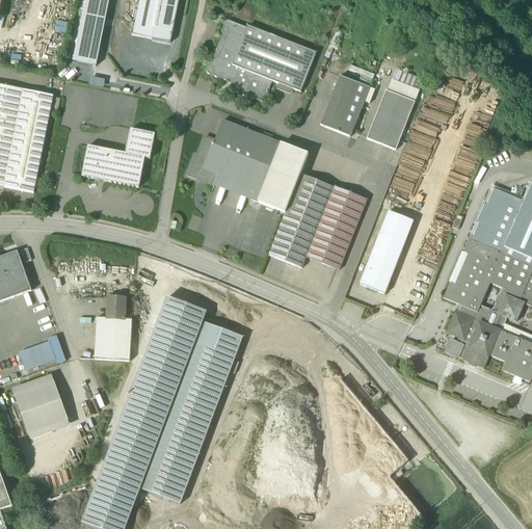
[(84,0),(75,58),(97,62),(108,0),(84,0)]
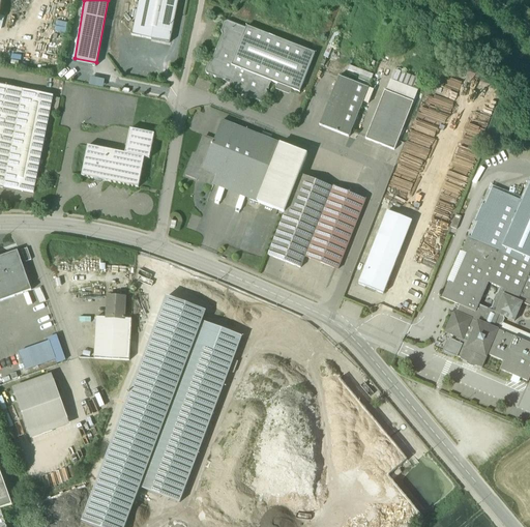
[(170,40),(177,0),(139,0),(133,33),(170,40)]
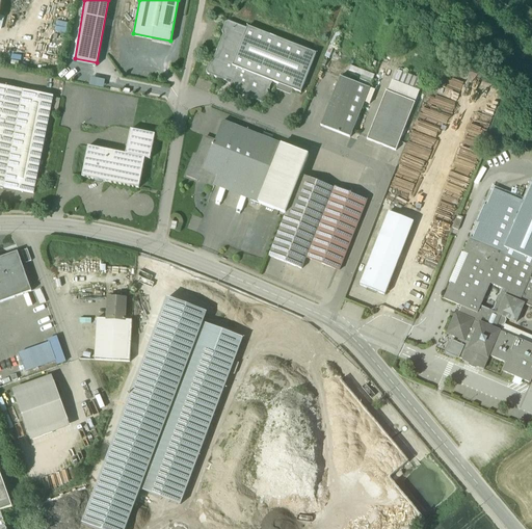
[(222,32),(220,40),(219,40),(219,42),(219,43),(217,47),(216,49),(216,50),(214,54),(213,56),(213,57),(213,58),(212,58),(210,59),(209,61),(209,62),(207,67),(206,69),(207,72),(209,72),(214,74),(216,75),(223,78),(224,78),(228,77),(232,78),(229,85),(230,87),(232,88),(236,89),(236,90),(239,91),(239,90),(243,93),(246,94),(250,96),(253,97),(254,97),(261,100),(262,100),(265,99),(268,89),(267,88),(268,87),(269,87),(270,86),(269,86),(271,81),(272,79),(232,63),(247,26),(229,19),(225,20),(224,23),(224,24),(222,28),(221,29),(222,31),(222,32)]
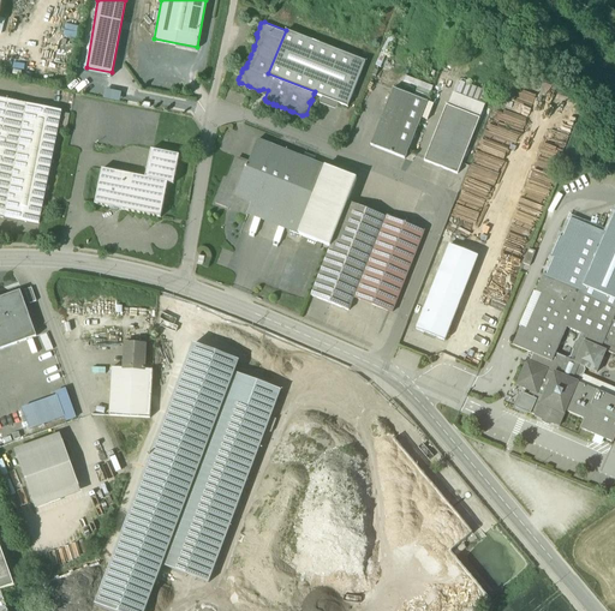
[(365,59),(286,28),(286,30),(268,73),(315,91),(326,96),(326,95),(335,99),(335,100),(347,105),(365,59)]
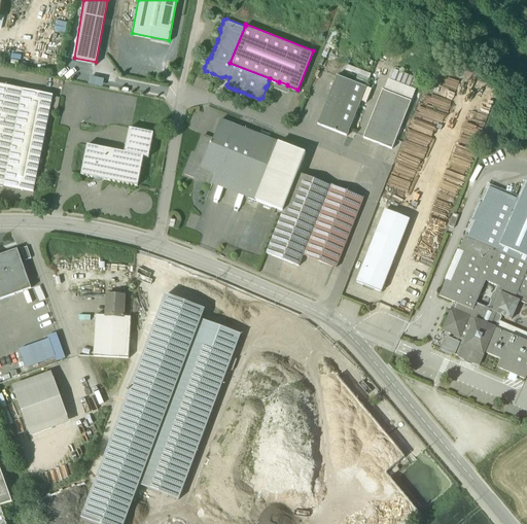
[(337,74),(318,123),(347,134),(366,85),(337,74)]
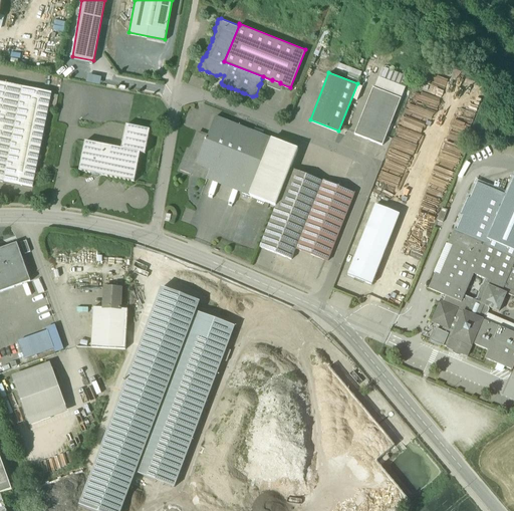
[(22,84),(0,79),(0,178),(3,179),(22,84)]
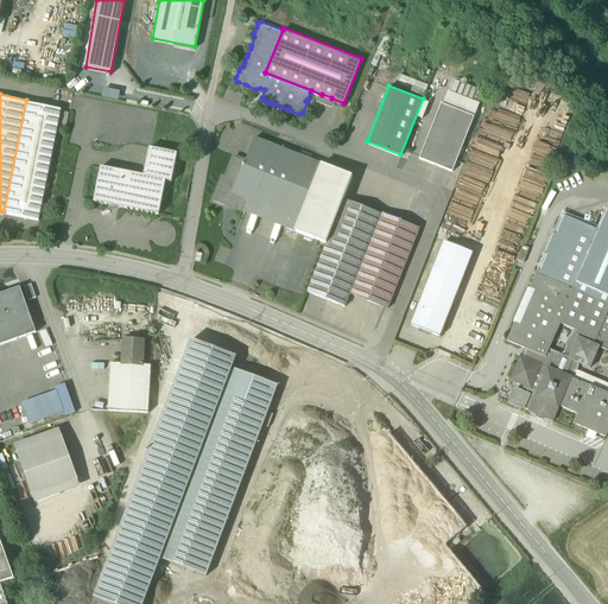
[(61,107),(26,100),(4,211),(38,218),(61,107)]
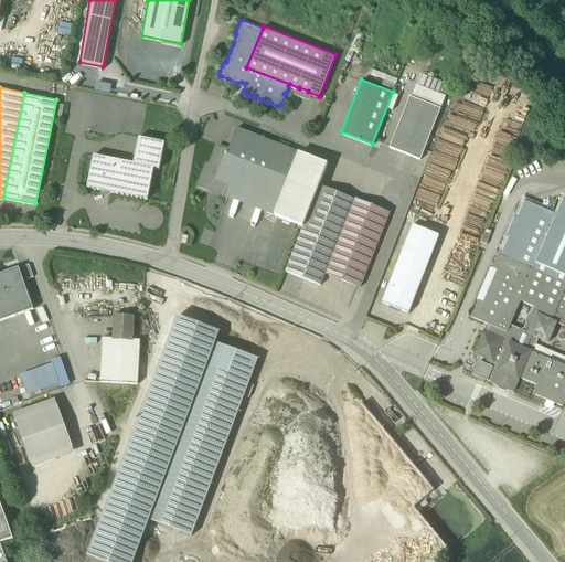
[(409,95),(390,146),(420,158),(440,107),(409,95)]
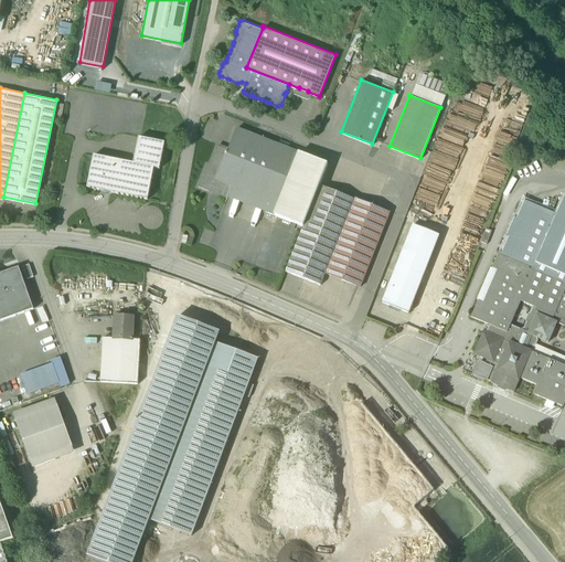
[(228,147),(219,142),(210,166),(206,165),(199,184),(227,195),(232,184),(270,199),(266,210),(275,213),(299,150),(236,126),(228,147)]
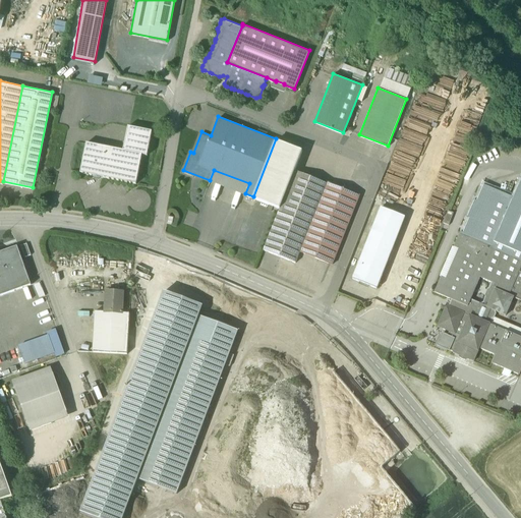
[(152,129),(128,124),(123,149),(141,153),(141,154),(147,155),(152,129)]
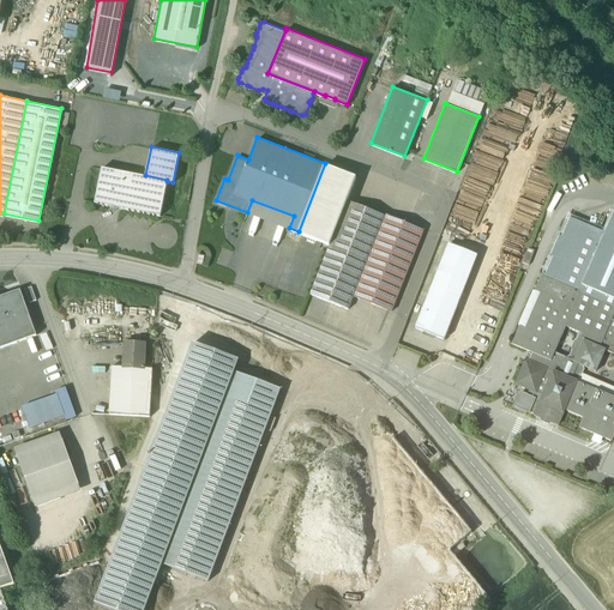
[(325,163),(299,231),(330,243),(347,199),(356,175),(325,163)]
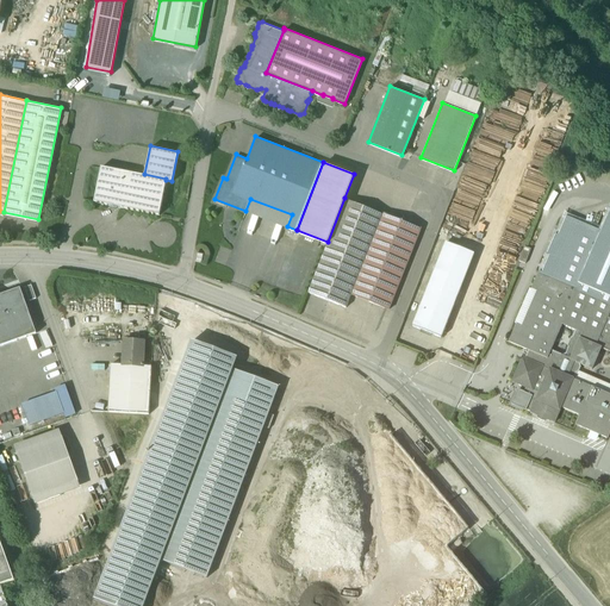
[(144,174),(101,166),(94,200),(107,202),(110,206),(116,207),(118,205),(159,213),(166,180),(166,179),(144,174)]
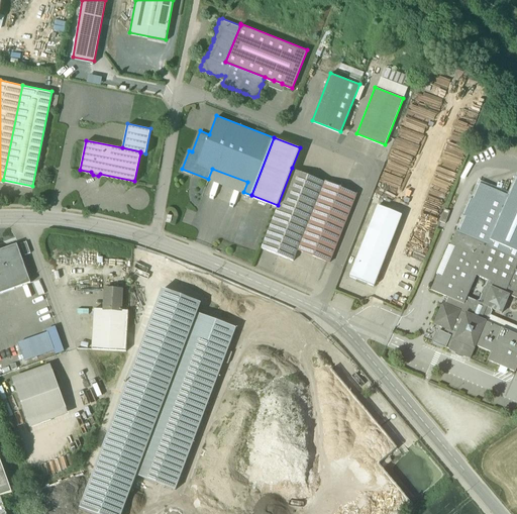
[(324,180),(292,168),(278,205),(262,246),(293,259),(298,247),(324,180)]
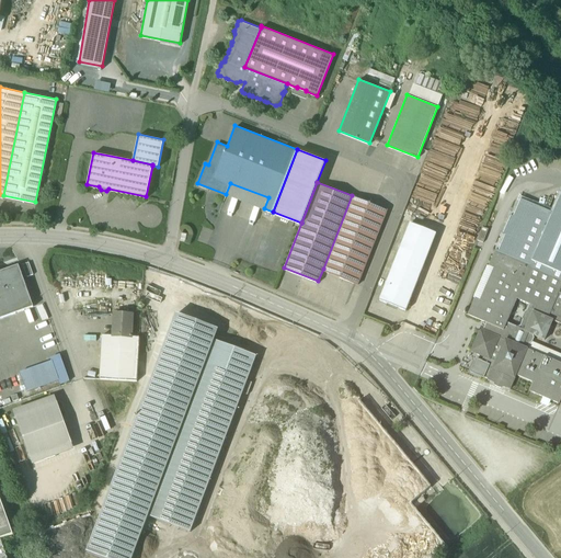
[(560,191),(553,211),(521,196),(513,214),(511,213),(503,230),(505,231),(499,249),(496,248),(489,264),(493,265),(480,298),(474,296),(468,312),(485,320),(482,328),(480,327),(470,350),(483,355),(495,360),(488,377),(495,380),(495,382),(497,385),(501,384),(510,387),(515,373),(517,374),(531,379),(531,380),(533,380),(529,389),(559,401),(560,395),(560,191)]
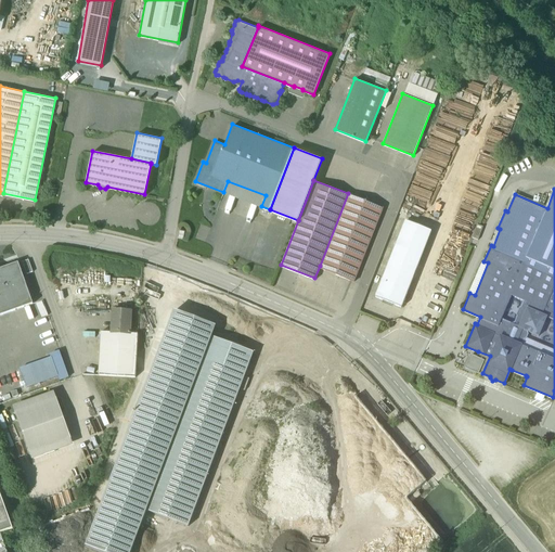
[(383,207),(348,193),(320,266),(353,280),(383,207)]
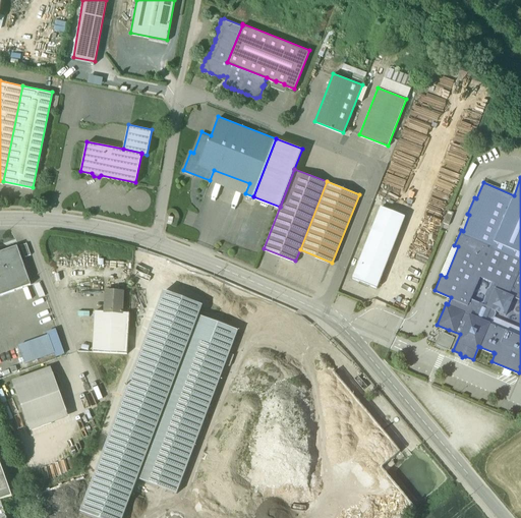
[(381,206),(352,277),(377,286),(405,215),(381,206)]
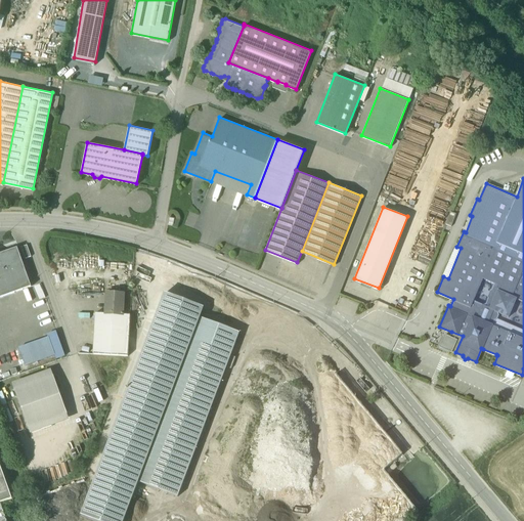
[(450,210),(445,222),(451,224),(455,212),(450,210)]
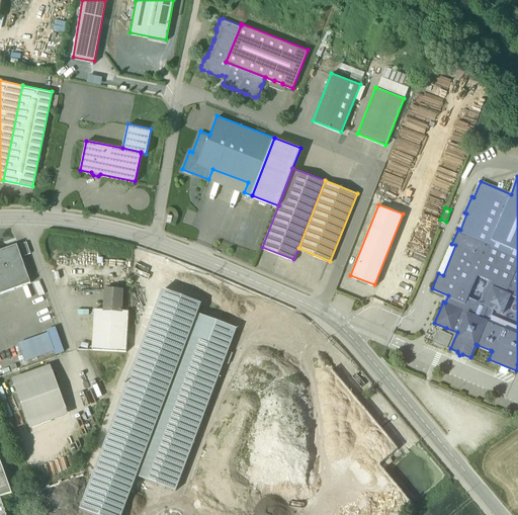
[(26,240),(20,243),(24,254),(30,251),(26,240)]
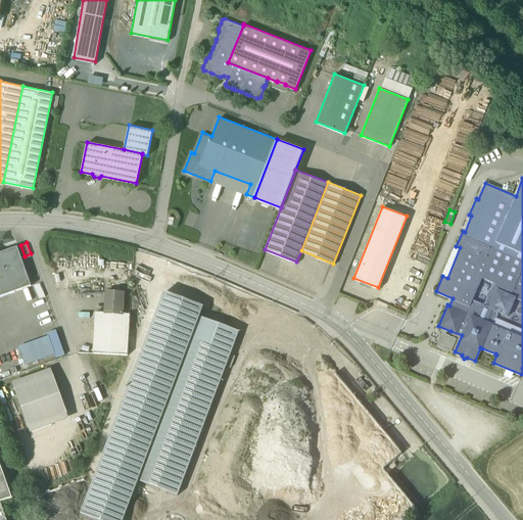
[(16,245),(0,251),(0,294),(31,284),(16,245)]
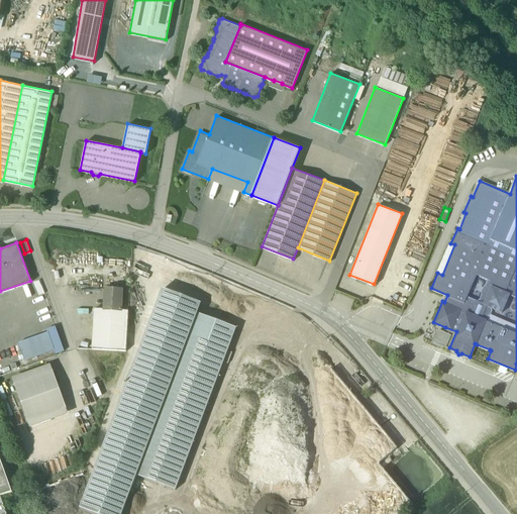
[(122,287),(106,286),(104,308),(122,308),(122,307),(121,307),(122,287)]
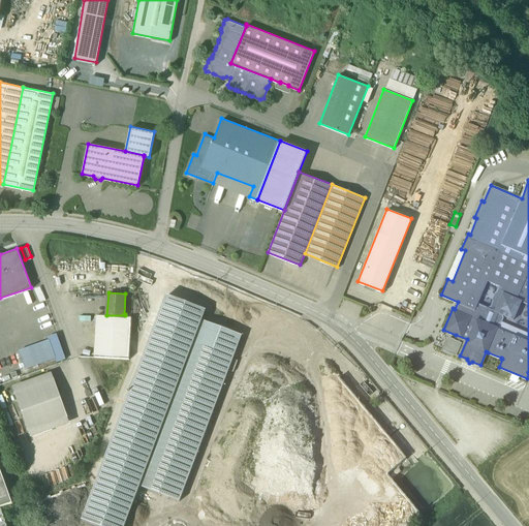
[(206,309),(166,294),(82,519),(101,525),(123,525),(139,485),(201,318),(206,309)]
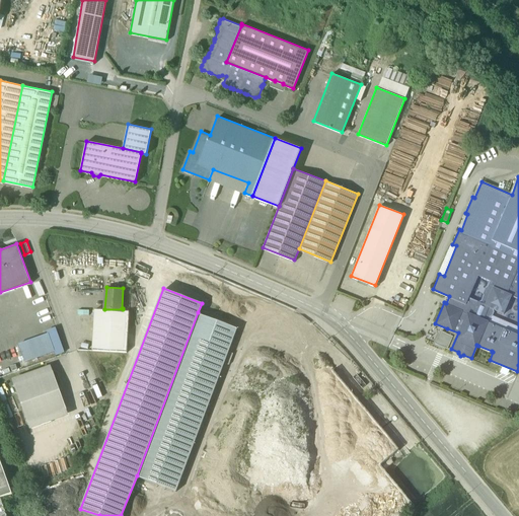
[(104,309),(94,308),(92,349),(127,351),(129,310),(123,309),(104,309)]
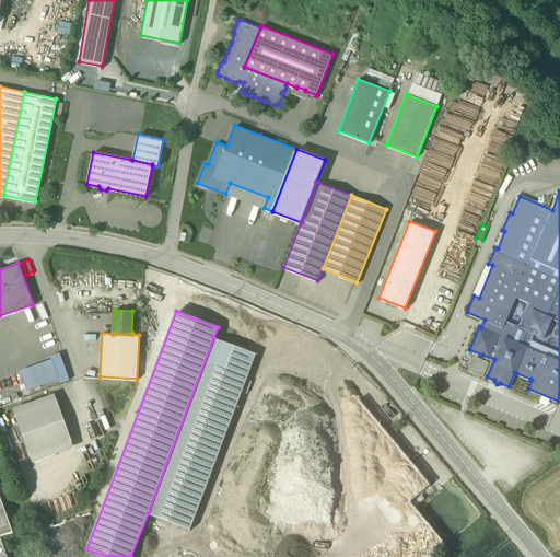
[(213,337),(148,513),(189,529),(242,390),(246,378),(256,354),(213,337)]
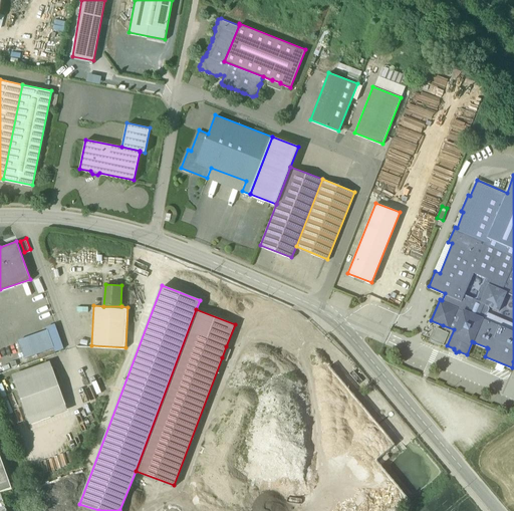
[(442,328),(436,326),(435,328),(435,329),(431,338),(441,342),(441,343),(443,344),(443,343),(447,345),(454,329),(443,325),(442,328)]
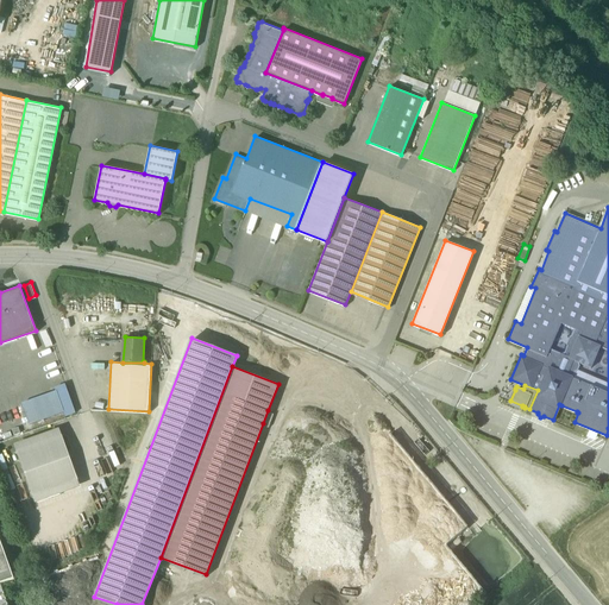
[(57,390),(35,397),(42,417),(64,410),(57,390)]
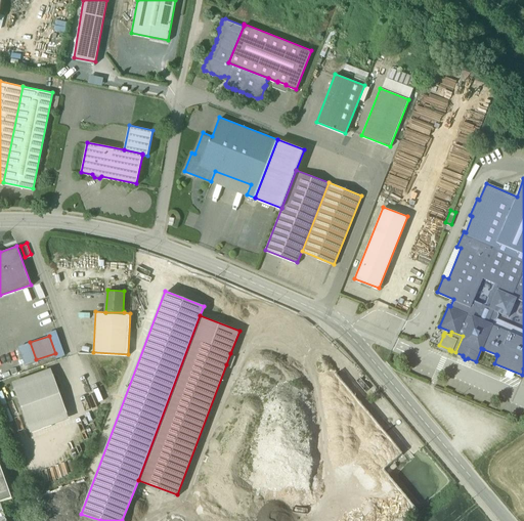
[(30,342),(18,346),(25,363),(36,359),(30,342)]
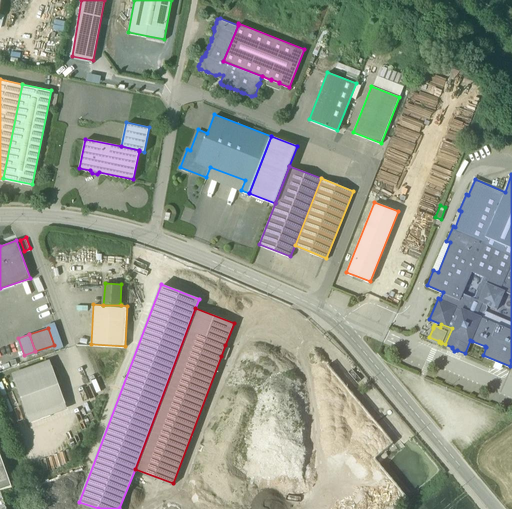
[(230,347),(225,345),(221,356),(226,358),(230,347)]
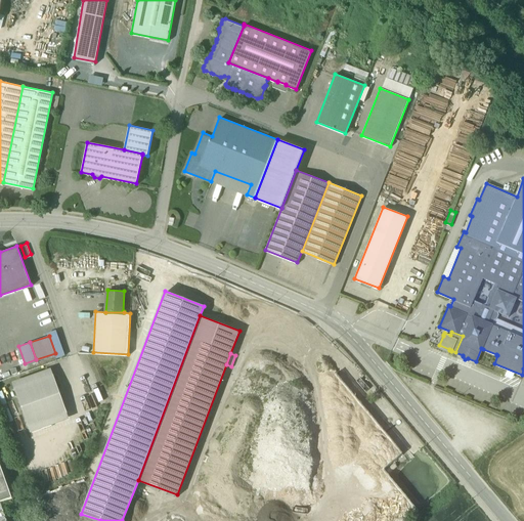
[(53,374),(14,387),(28,426),(67,413),(53,374)]
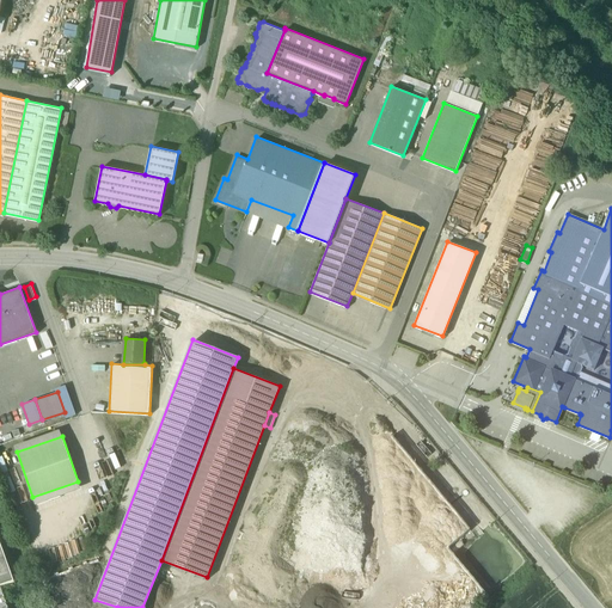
[(472,607),(489,594),(447,546),(470,526),(444,496),(438,496),(442,502),(434,509),(434,514),(430,510),(430,514),(415,528),(417,528),(410,534),(409,556),(418,557),(428,567),(447,569),(446,581),(444,583),(450,591),(445,595),(445,600),(450,606),(450,607),(456,602),(456,607),(472,607)]
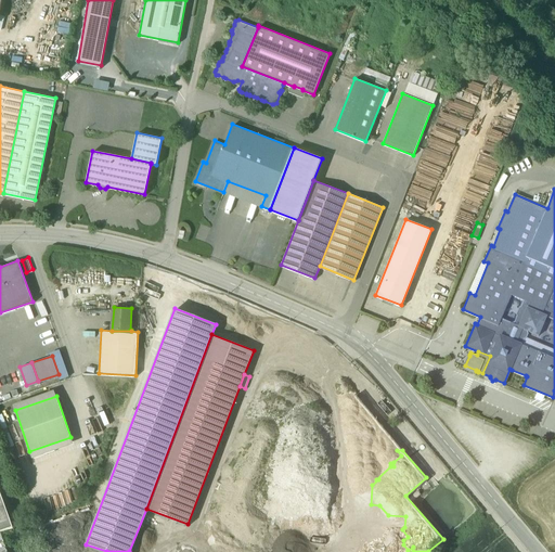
[(12,527),(0,492),(0,530),(0,531),(12,527)]
